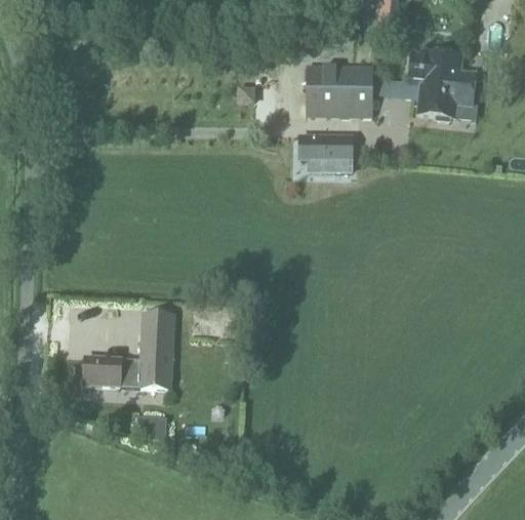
[(375,13),(397,15),(399,0),(377,0),(375,13)]
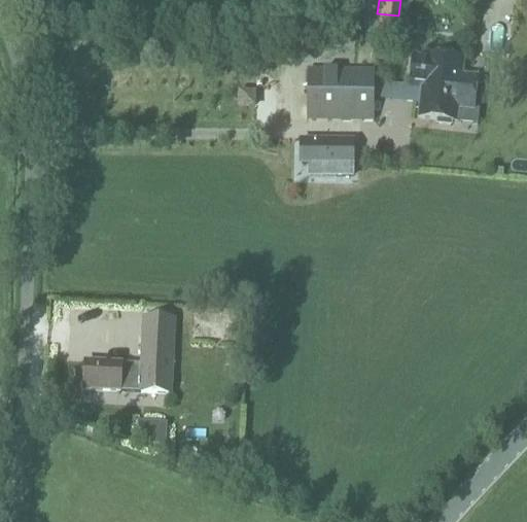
[(410,84),(422,85),(476,91),(478,72),(461,71),(463,55),(425,50),(425,53),(413,51),(410,84)]
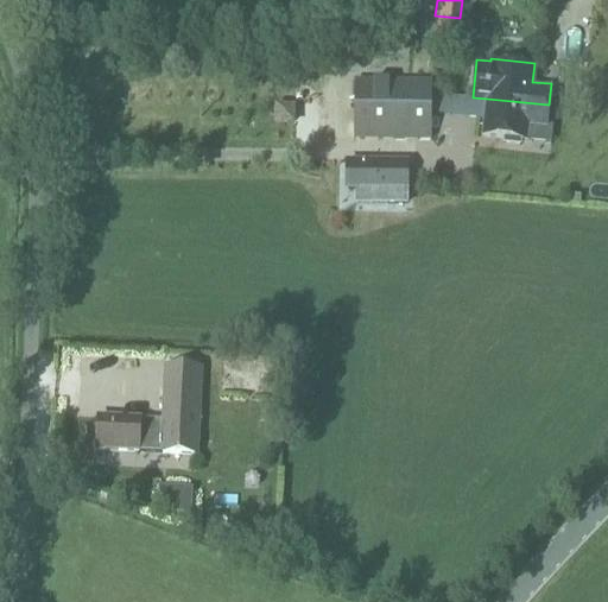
[(432,76),(355,75),(354,135),(431,135),(432,76)]
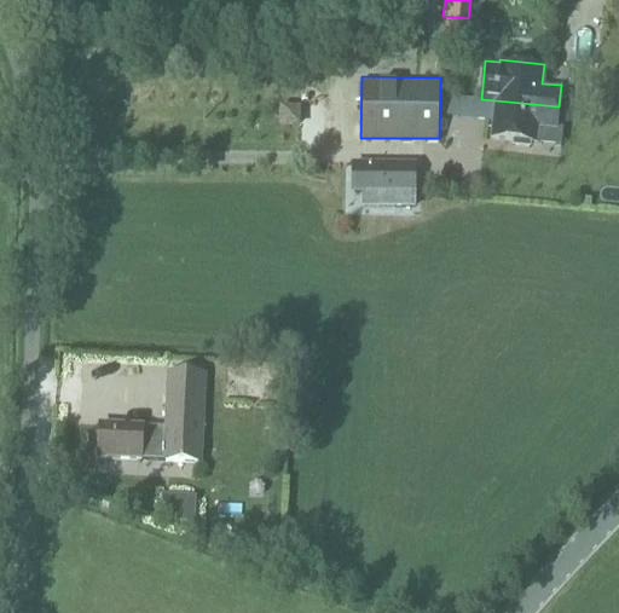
[(559,107),(496,100),(493,134),(515,136),(515,140),(531,143),(531,138),(537,138),(539,122),(557,123),(559,107)]
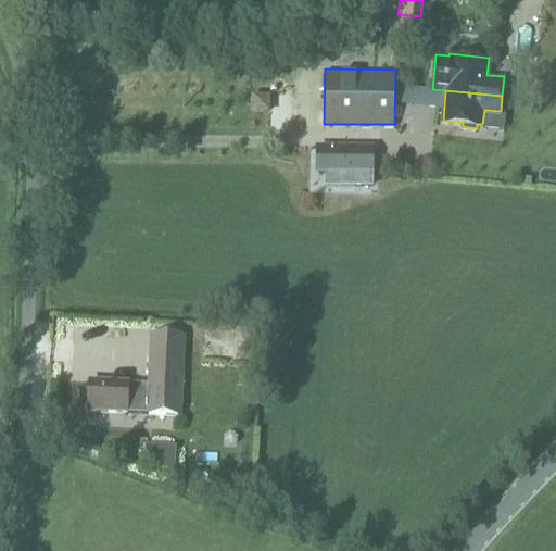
[(368,138),(316,138),(316,162),(326,162),(326,174),(368,174),(368,138)]
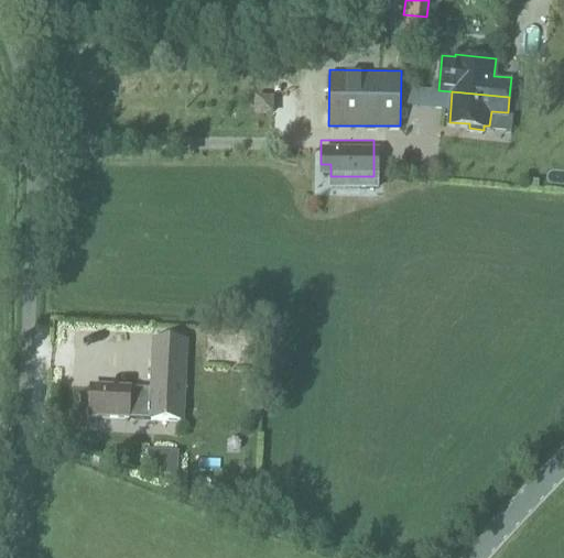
[(185,419),(188,338),(152,336),(149,385),(131,385),(131,384),(91,382),(89,413),(129,415),(150,416),(150,417),(185,419)]
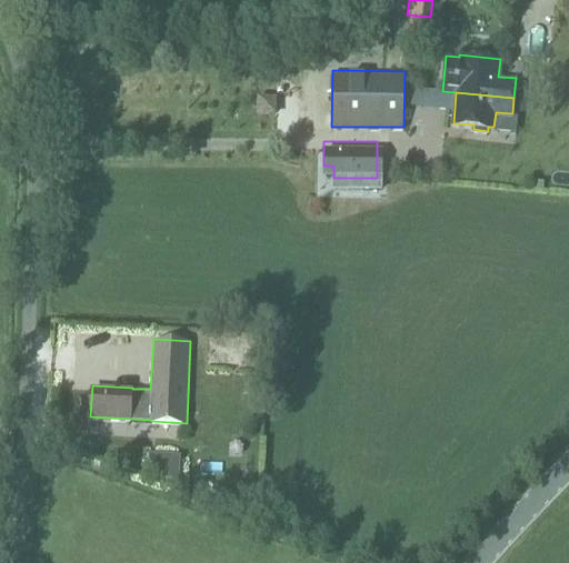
[(136,450),(135,473),(148,474),(149,451),(136,450)]
